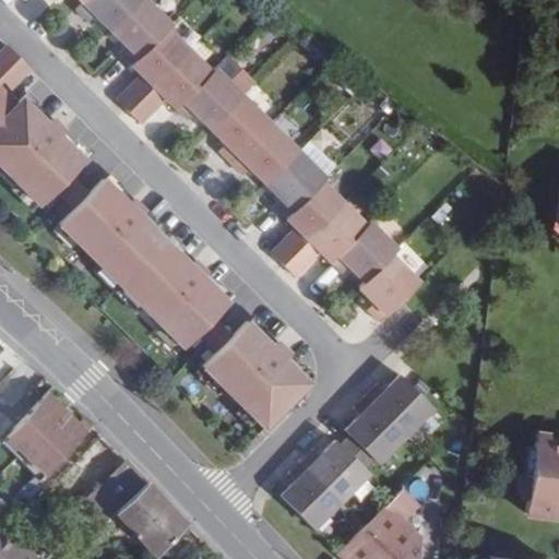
[(140,0),(85,0),(83,2),(76,9),(87,21),(94,14),(110,30),(140,0)]
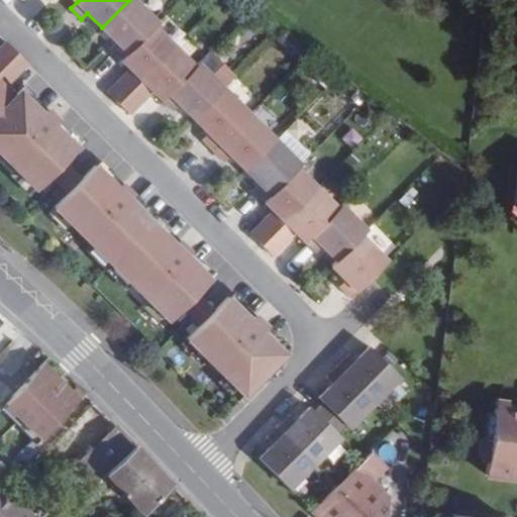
[(135,0),(129,0),(102,27),(117,41),(110,48),(121,60),(154,25),(159,22),(135,0)]
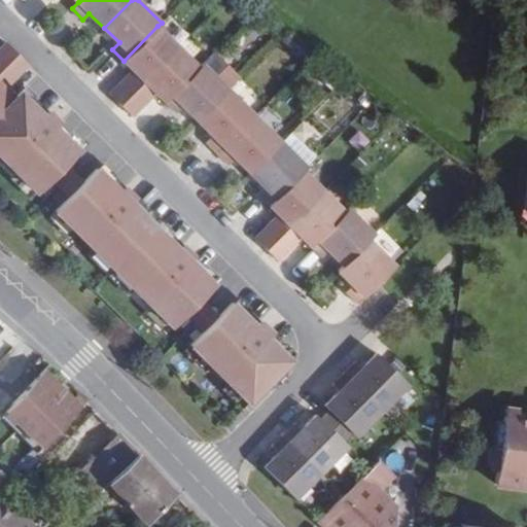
[(157,26),(124,61),(133,70),(109,94),(120,105),(178,46),(157,26)]
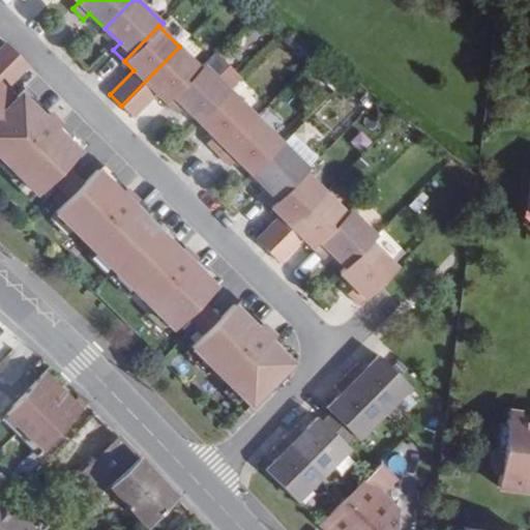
[(0,71),(18,54),(6,42),(0,49),(0,71)]
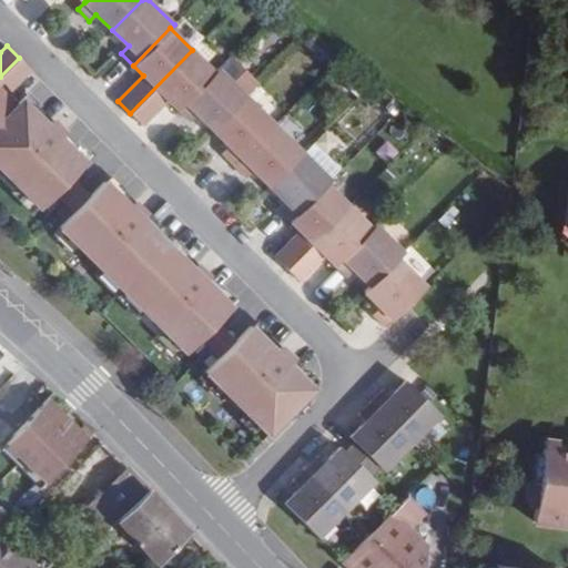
[(192,50),(130,113),(142,125),(168,100),(178,110),(215,72),(192,50)]
